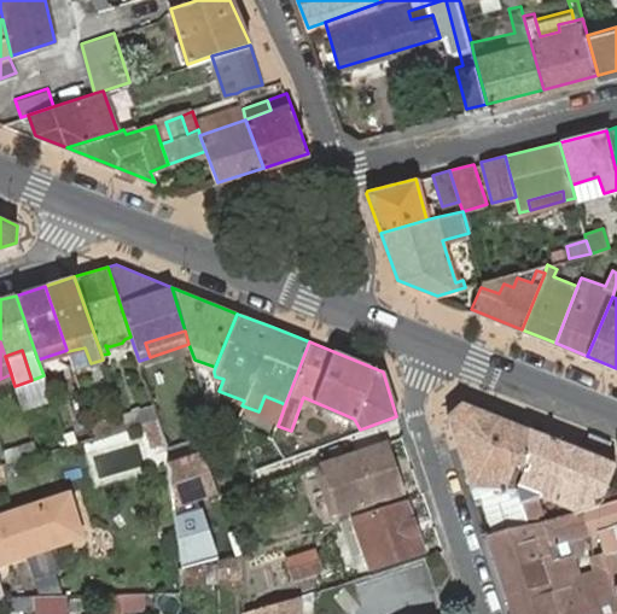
[(152,403),(121,413),(121,415),(126,427),(158,417),(152,403)]
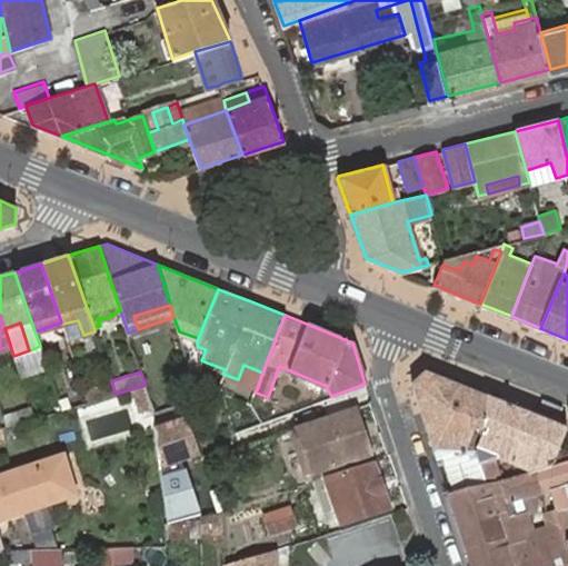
[(434,449),(436,457),(445,455),(442,449),(464,450),(465,448),(475,450),(482,427),(486,396),(425,371),(411,383),(434,449)]
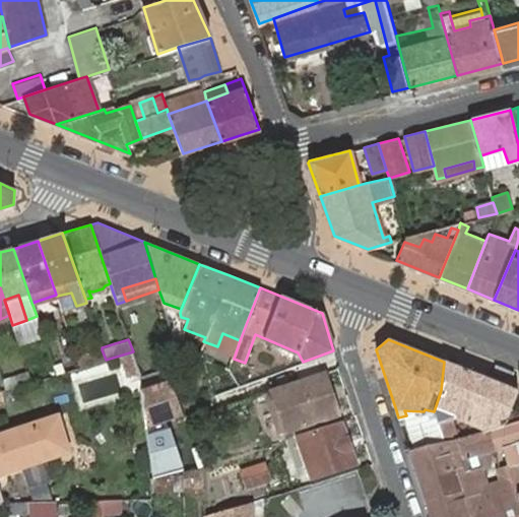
[(77,357),(81,367),(106,360),(102,349),(77,357)]
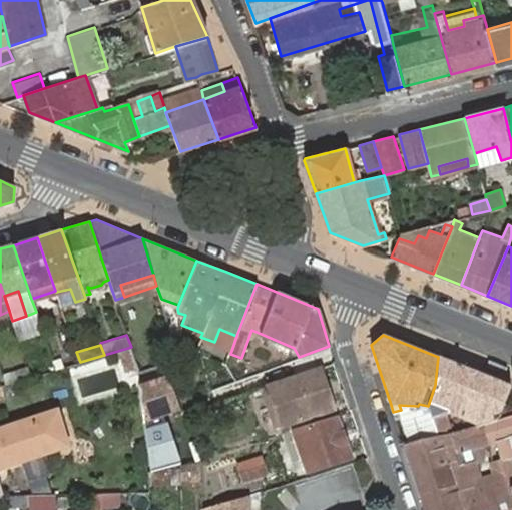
[(51,359),(55,369),(80,362),(76,352),(51,359)]
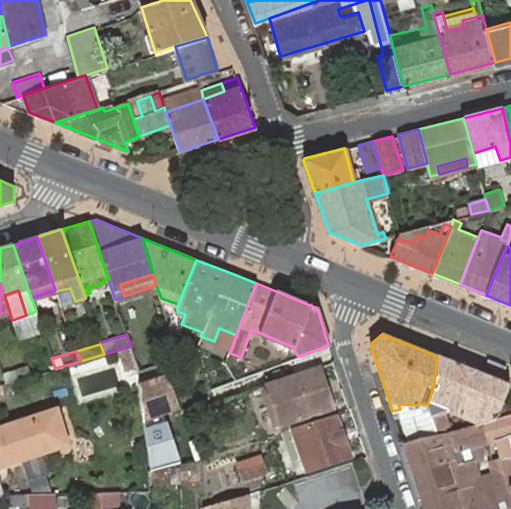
[(434,384),(427,405),(431,414),(439,412),(435,403),(436,399),(478,415),(475,422),(482,420),(497,417),(509,384),(437,356),(434,384)]
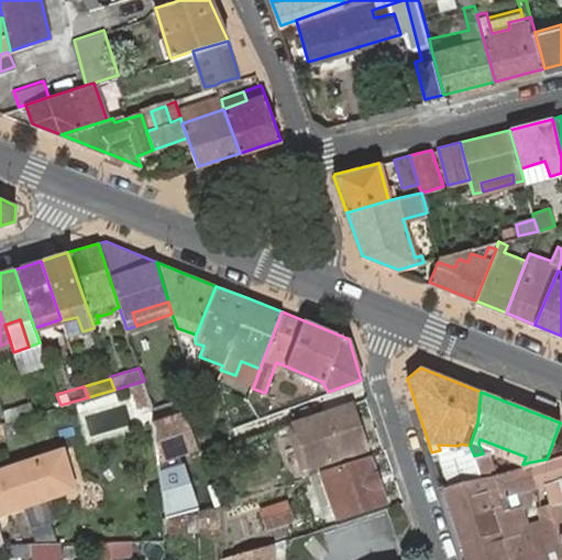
[(169,401),(151,406),(161,478),(172,474),(165,458),(193,449),(179,406),(187,403),(186,395),(169,401)]
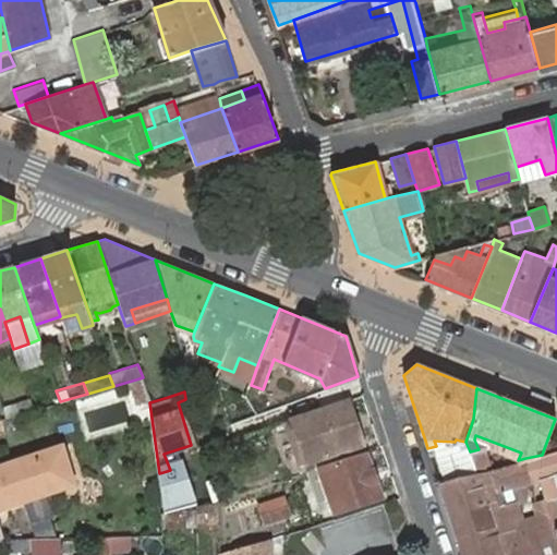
[(363,442),(348,398),(283,421),(287,427),(294,424),(305,455),(298,457),(300,463),(363,442)]
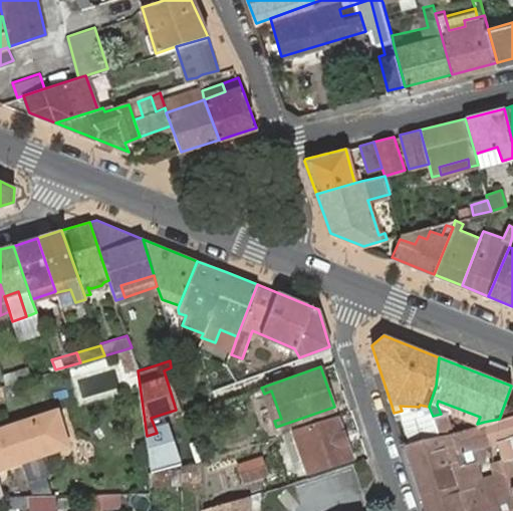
[(3,375),(6,385),(31,376),(28,367),(3,375)]
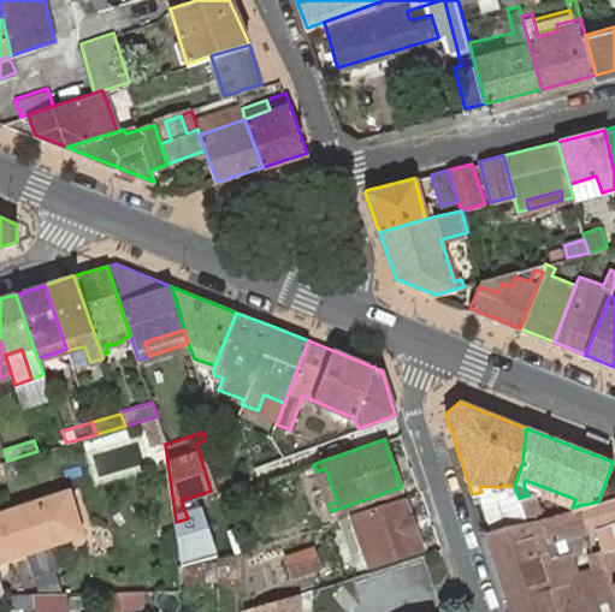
[(482,492),(484,507),(519,498),(514,487),(503,485),(502,487),(479,486),(482,492)]
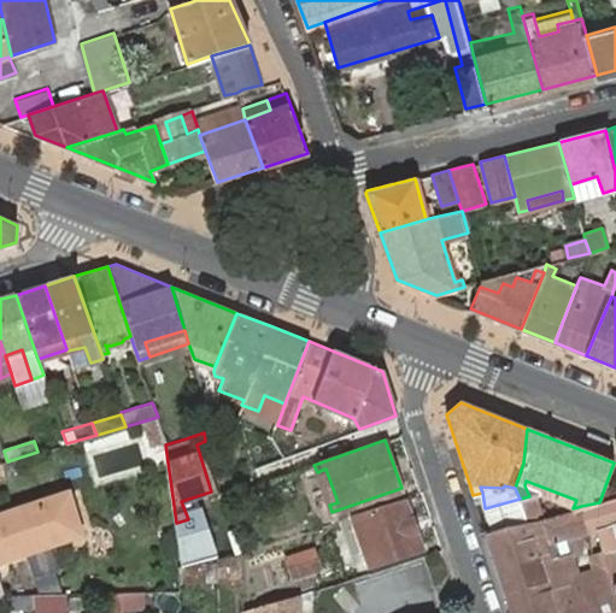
[(0,590),(1,591),(0,587),(0,559),(24,552),(31,577),(53,570),(58,569),(51,543),(80,534),(66,494),(65,494),(0,516),(0,590)]
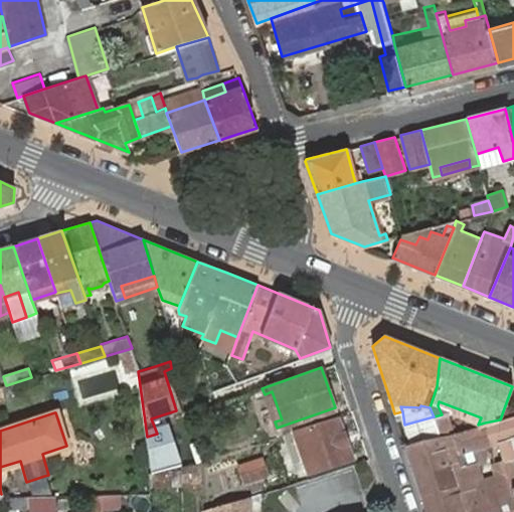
[(513,414),(500,419),(485,422),(492,443),(494,443),(501,441),(505,461),(494,463),(493,463),(496,474),(496,475),(507,472),(511,489),(513,487),(513,414)]
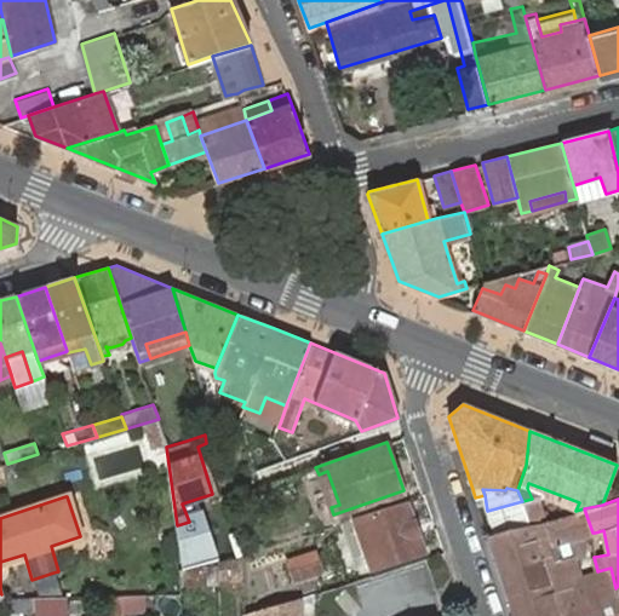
[(368,560),(371,568),(423,548),(407,501),(354,520),(357,527),(360,534),(366,552),(368,560)]
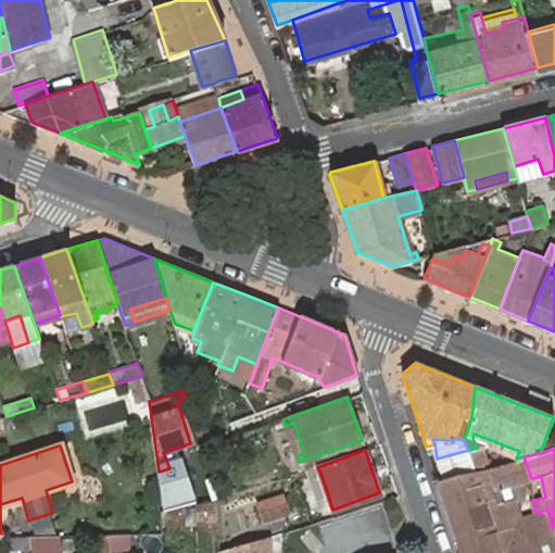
[(437,459),(443,479),(474,470),(468,450),(437,459)]
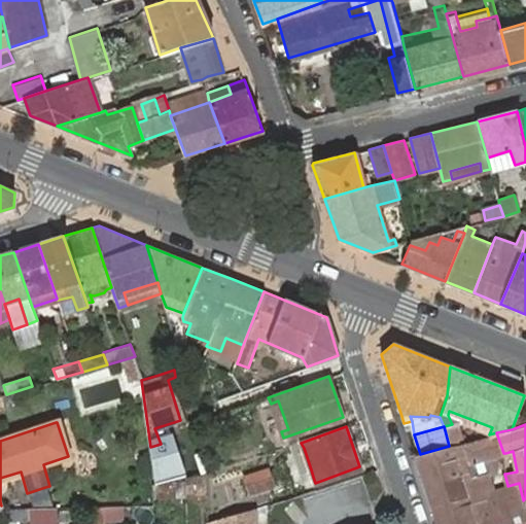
[(420,454),(414,455),(435,523),(525,523),(525,510),(523,500),(519,483),(507,486),(507,485),(485,491),(480,474),(497,468),(498,463),(496,455),(503,453),(496,432),(489,434),(463,443),(449,446),(420,454)]
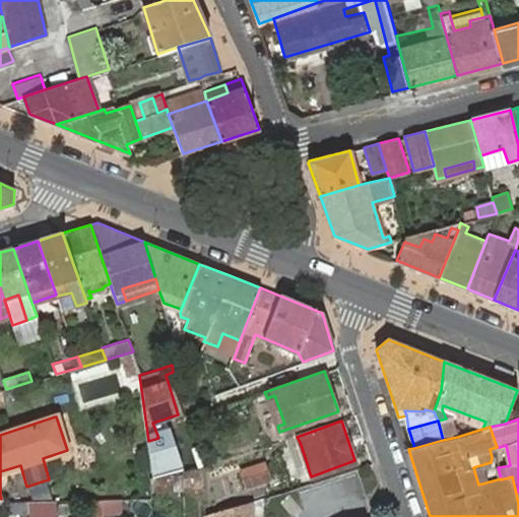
[(170,444),(149,447),(151,473),(173,470),(170,444)]
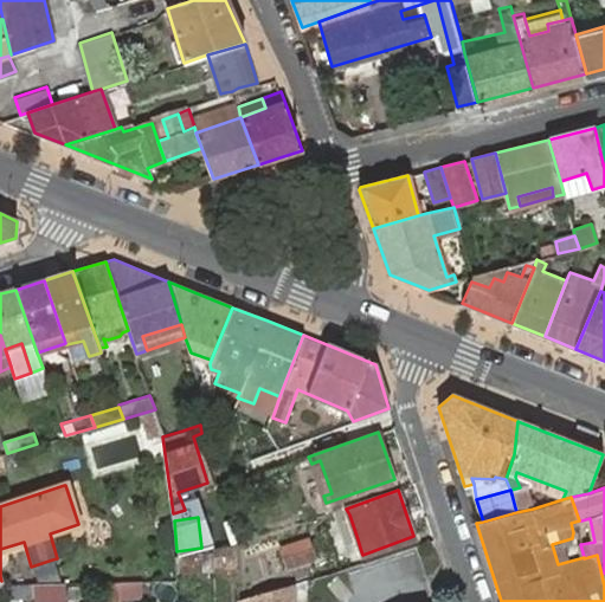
[(287,564),(313,555),(308,537),(281,547),(287,564)]
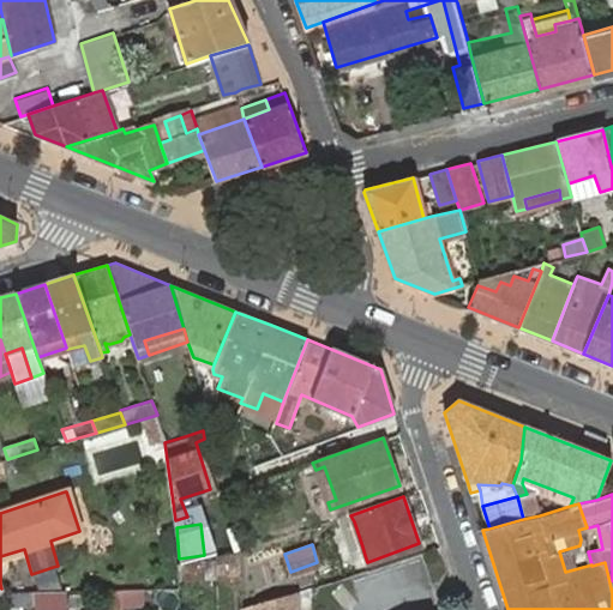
[(238,553),(215,554),(216,569),(239,568),(238,553)]
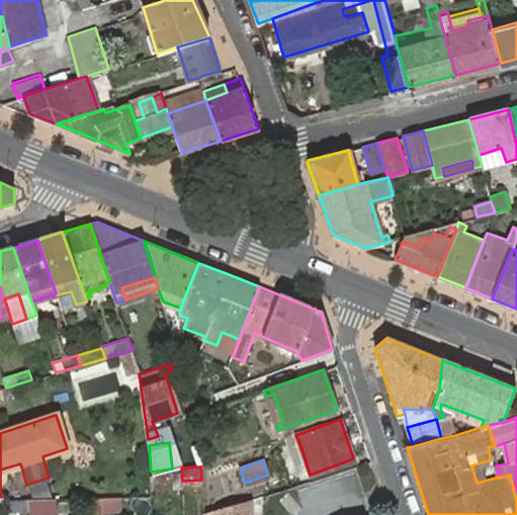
[(26,485),(30,496),(50,496),(45,479),(26,485)]
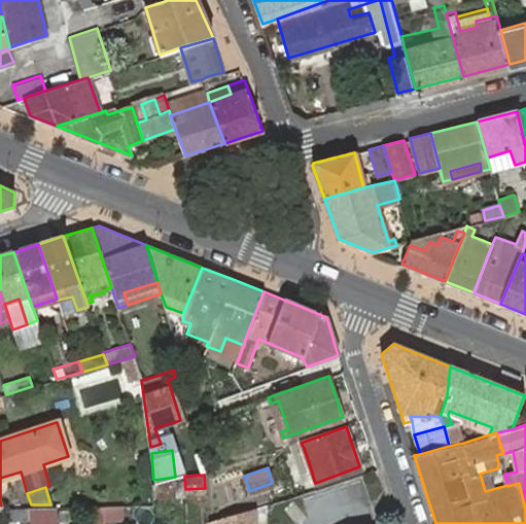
[(93,519),(123,519),(123,502),(93,502),(93,519)]
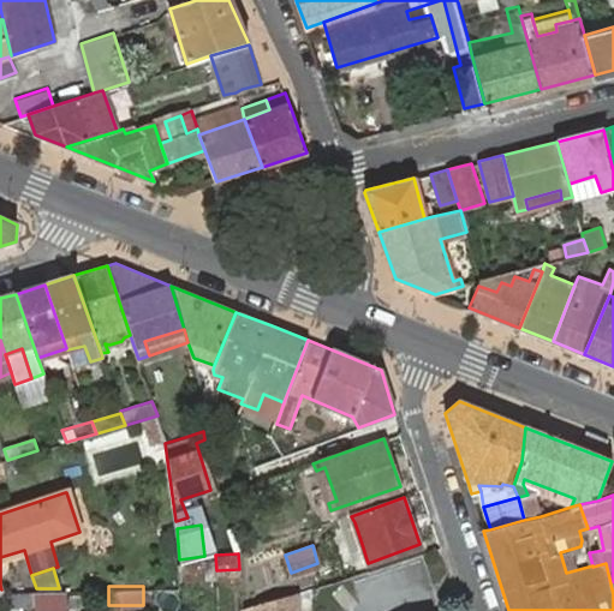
[(31,588),(4,589),(5,604),(31,601),(31,588)]
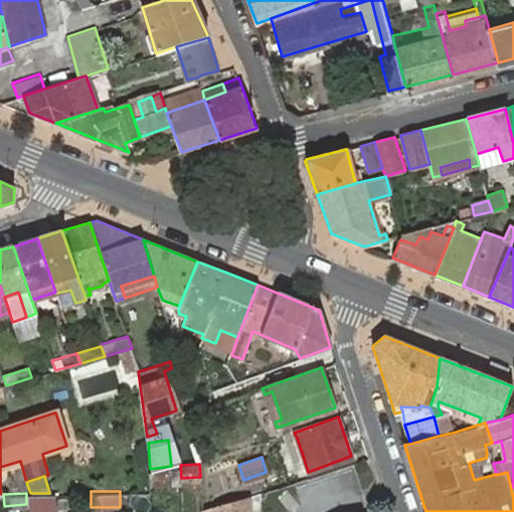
[(30,493),(26,493),(26,504),(26,511),(53,511),(52,493),(49,493),(30,493)]
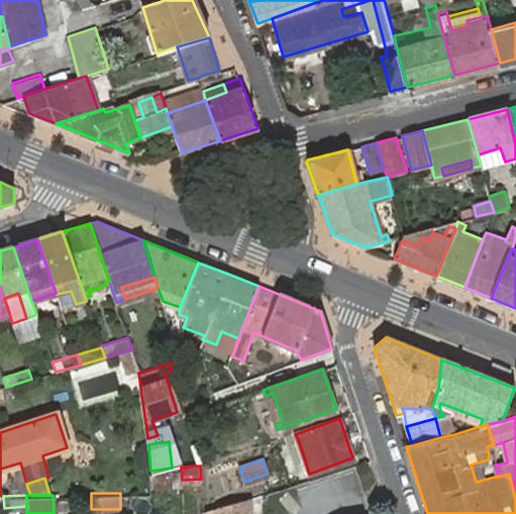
[(202,513),(235,513),(240,513),(239,508),(250,507),(250,498),(223,506),(216,508),(202,513)]
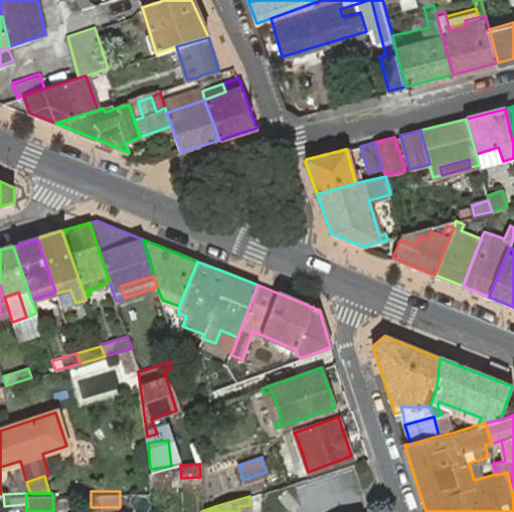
[(215,506),(222,504),(220,497),(213,498),(215,506)]
